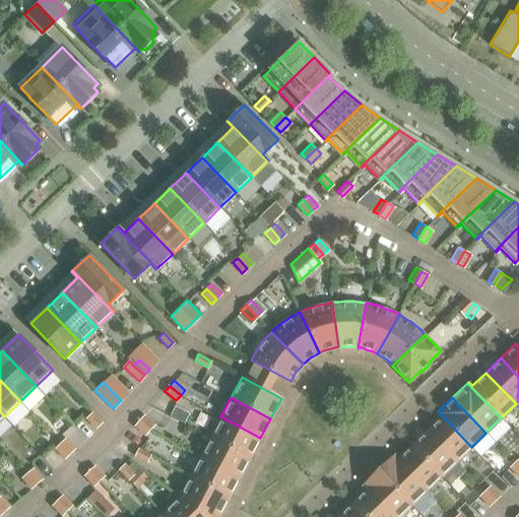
[(175,405),(170,414),(183,422),(188,412),(175,405)]
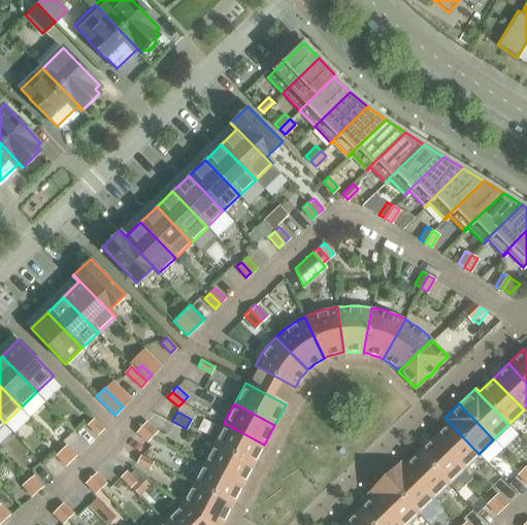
[(103,428),(93,418),(88,423),(97,433),(103,428)]
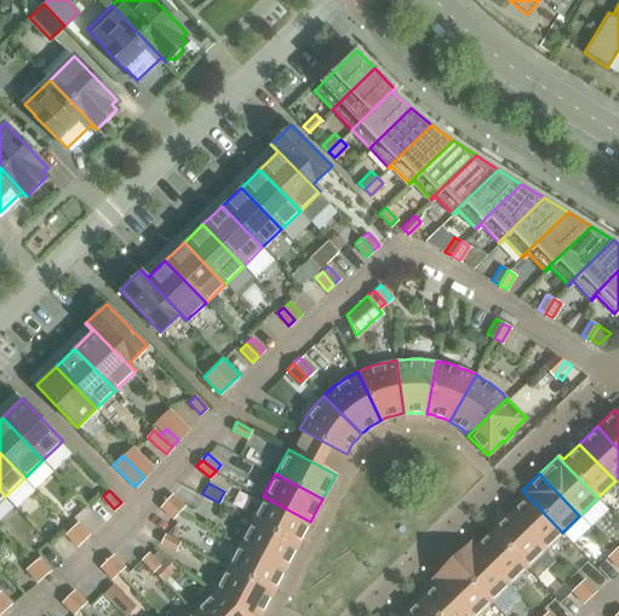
[(562,533),(522,490),(521,491),(525,496),(508,512),(544,550),(562,533)]
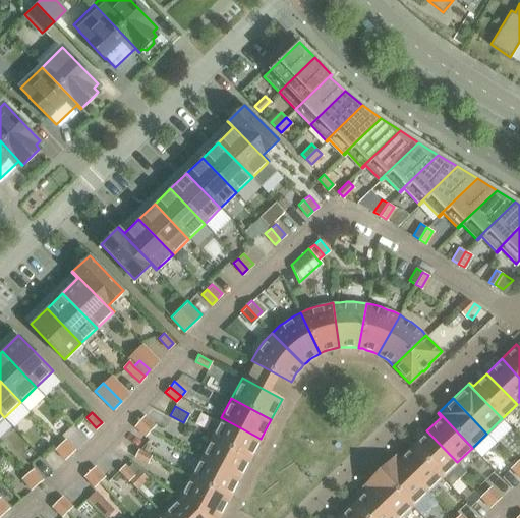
[(155,424),(145,414),(139,420),(150,429),(155,424)]
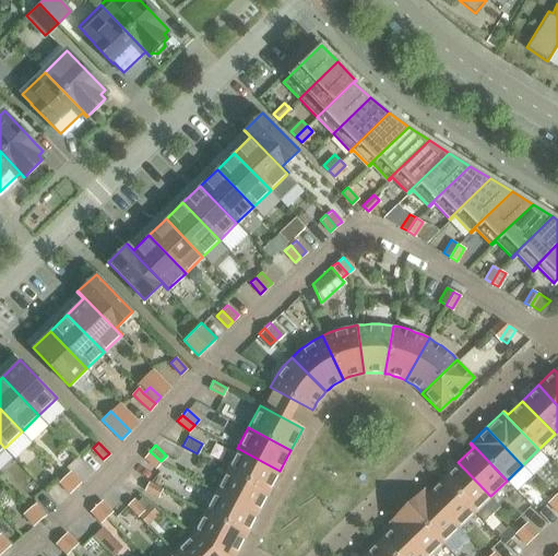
[(280,471),(237,448),(226,470),(269,492),(280,471)]
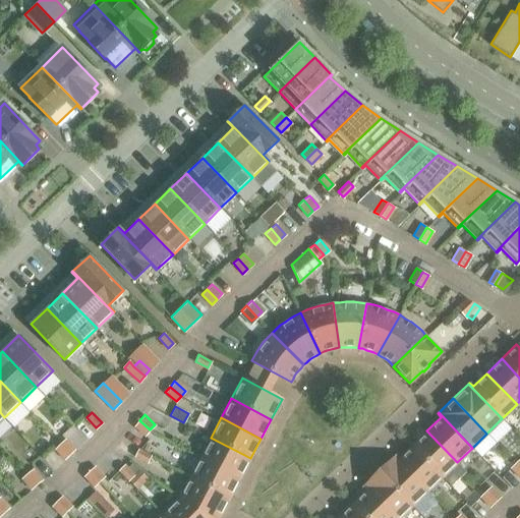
[(150,429),(139,420),(134,425),(145,435),(150,429)]
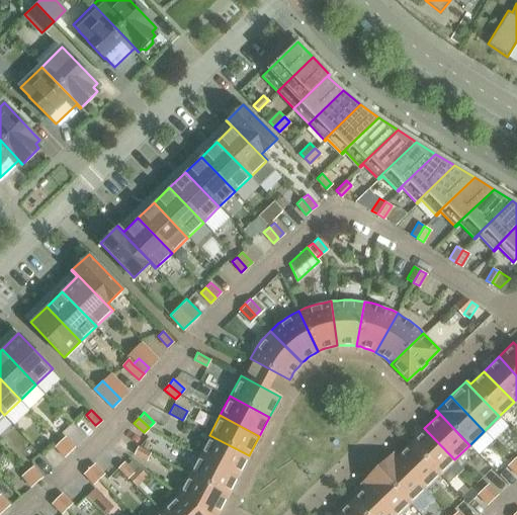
[(454,459),(424,428),(410,442),(439,474),(454,459)]
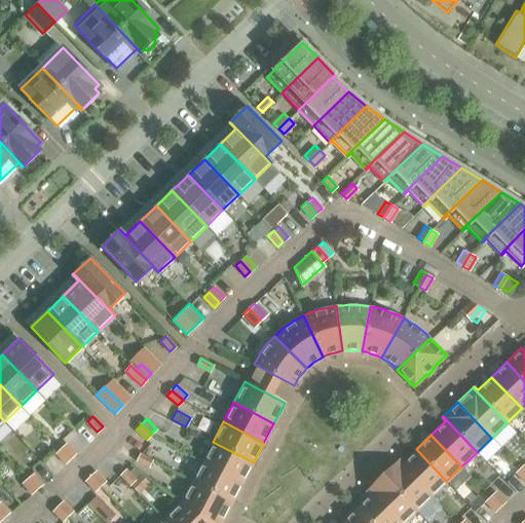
[(76,453),(66,442),(61,447),(70,458),(76,453)]
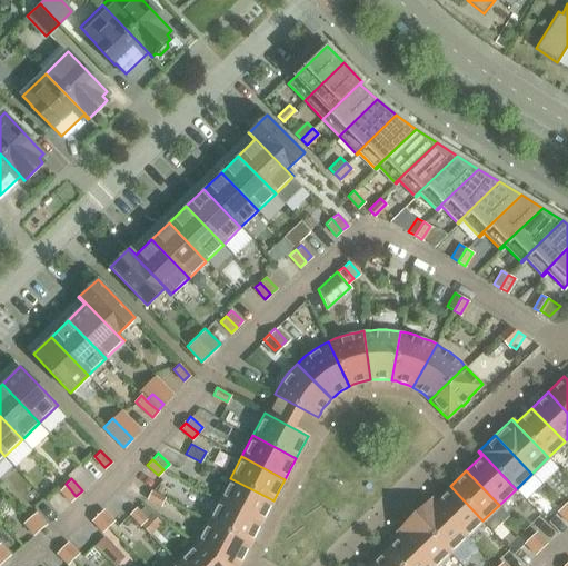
[(273,500),(230,478),(219,499),(262,522),(273,500)]
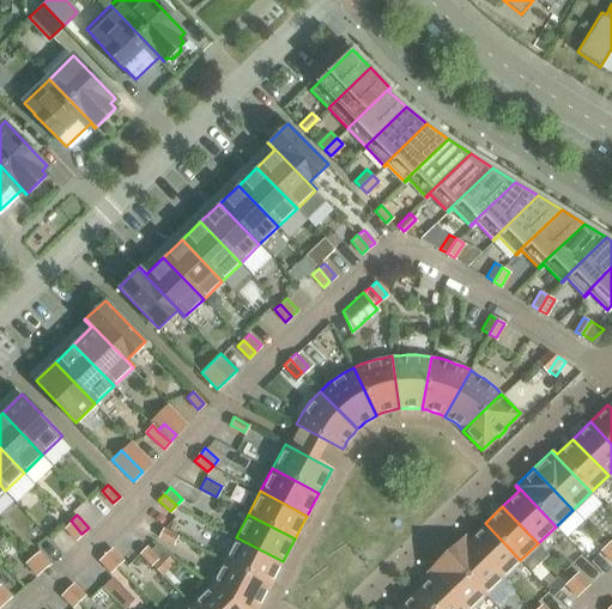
[(82,534),(71,521),(65,527),(76,540),(82,534)]
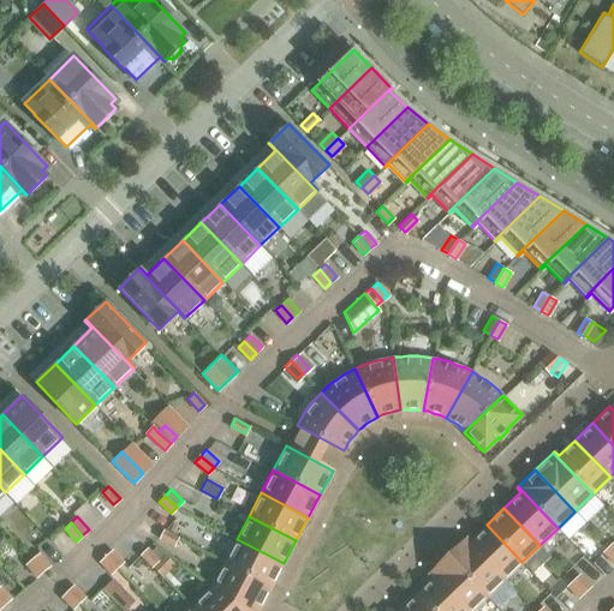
[(522,562),(487,525),(470,540),(466,537),(465,538),(505,579),(522,562)]
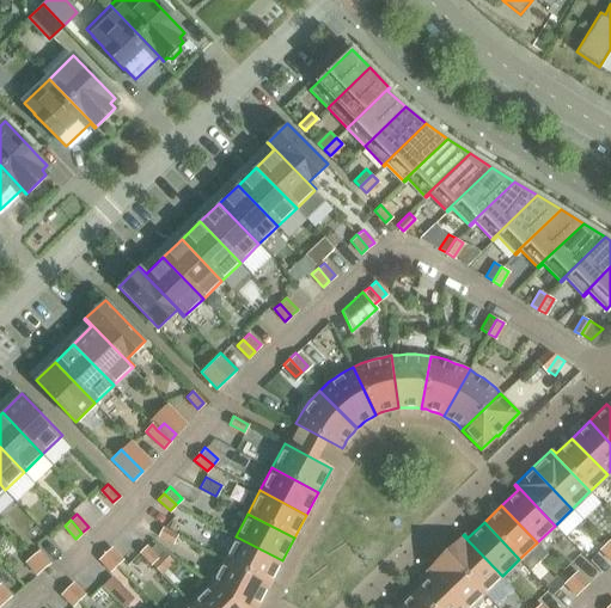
[(177,534),(162,527),(158,534),(173,542),(177,534)]
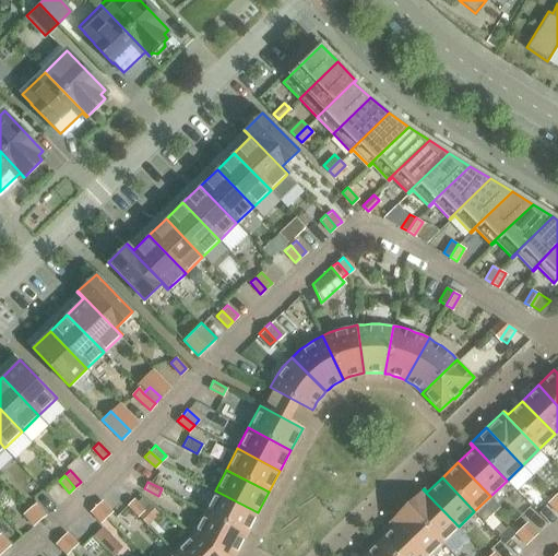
[(459,527),(423,489),(406,505),(442,542),(459,527)]
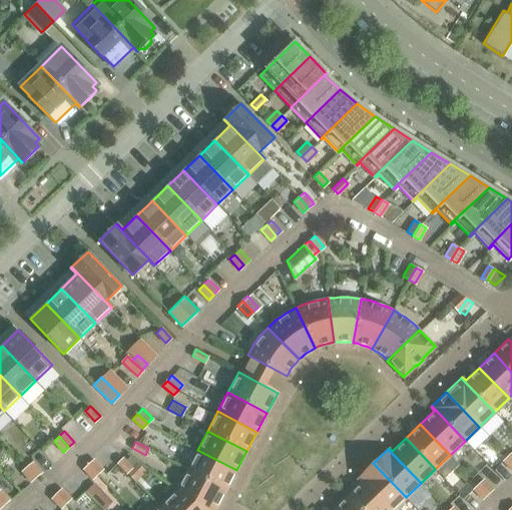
[(236,470),(197,450),(187,469),(226,489),(236,470)]
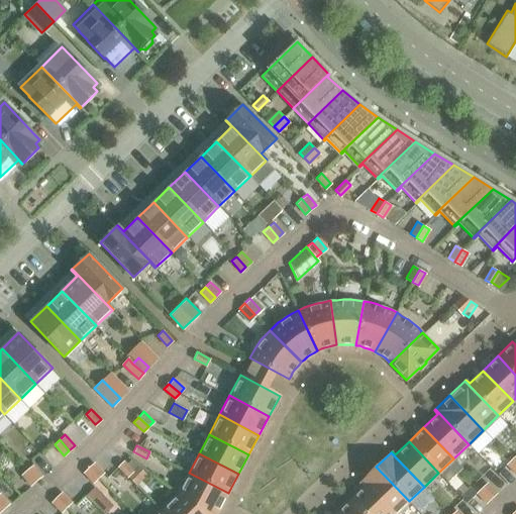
[(515,473),(515,463),(511,458),(506,464),(515,474),(515,473)]
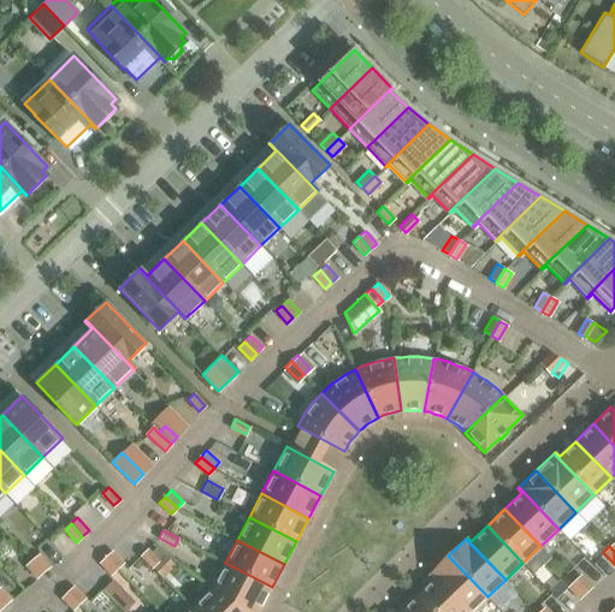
[(159,560),(147,548),(141,554),(152,566),(159,560)]
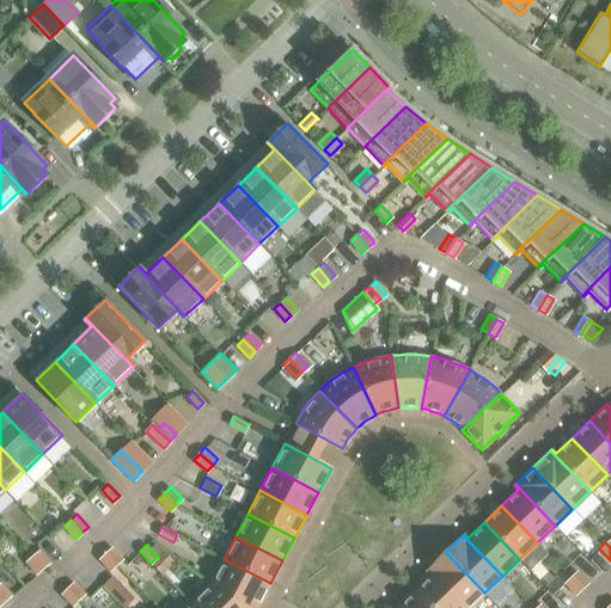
[(123,559),(111,546),(105,552),(116,564),(123,559)]
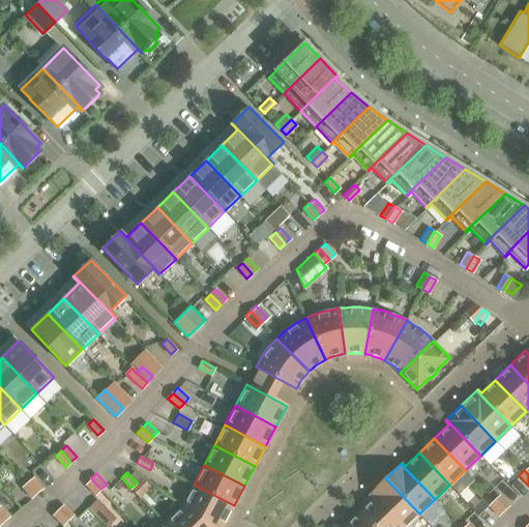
[(42,488),(33,476),(28,480),(37,492),(42,488)]
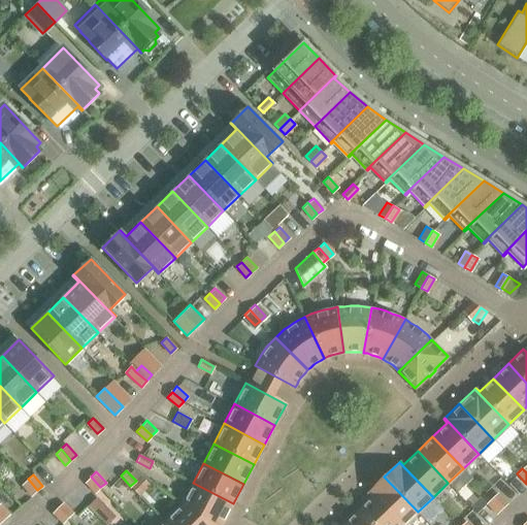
[(100,487),(91,477),(85,482),(95,492),(100,487)]
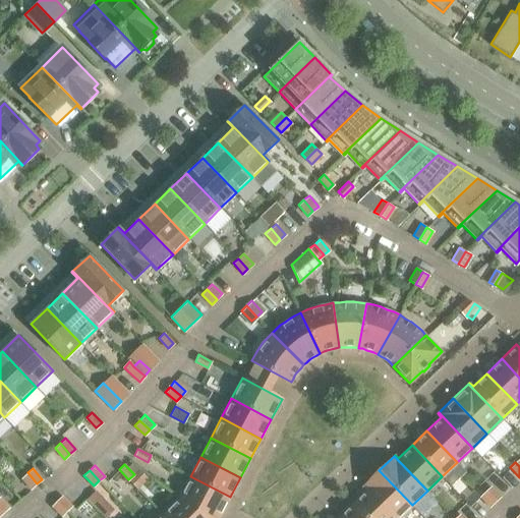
[(398,517),(412,505),(379,470),(363,484),(395,517),(398,517)]
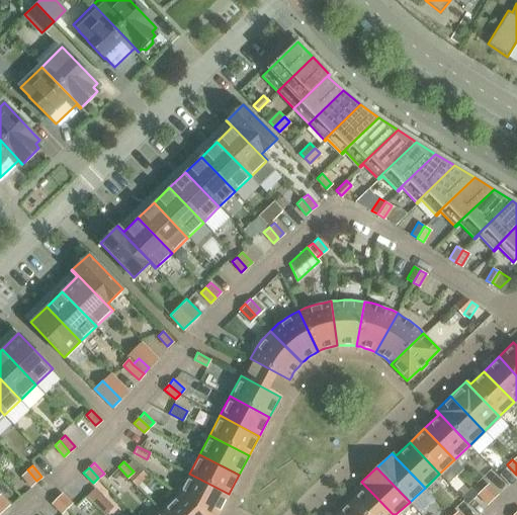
[(36,481),(27,469),(21,475),(30,486),(36,481)]
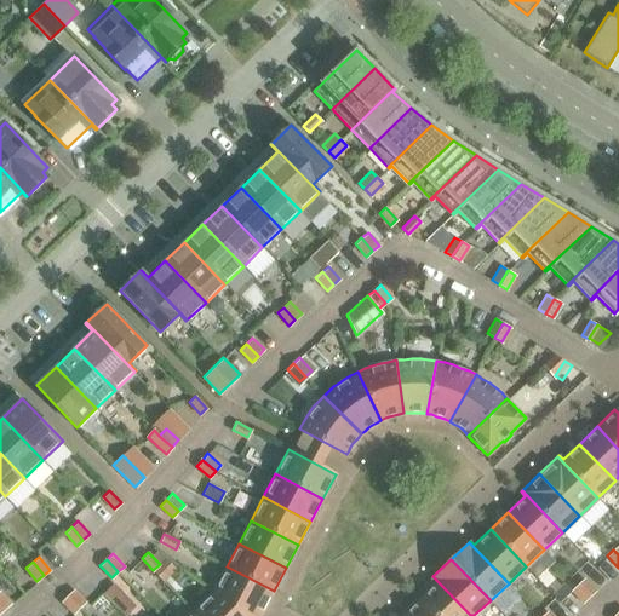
[(246,615),(259,615),(274,591),(227,566),(213,591),(246,615)]
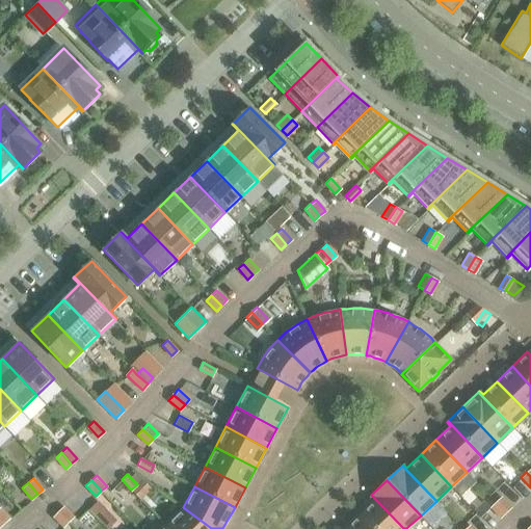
[(403,528),(371,495),(370,496),(374,500),(360,513),(374,528),(403,528)]
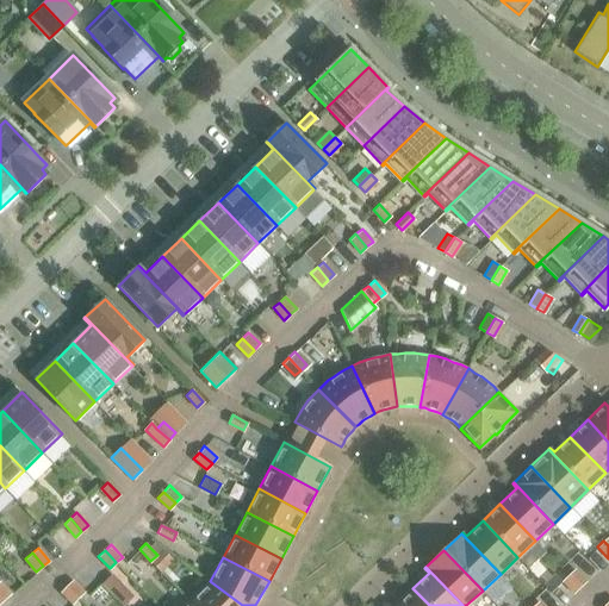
[(585,581),(575,568),(569,574),(579,586),(585,581)]
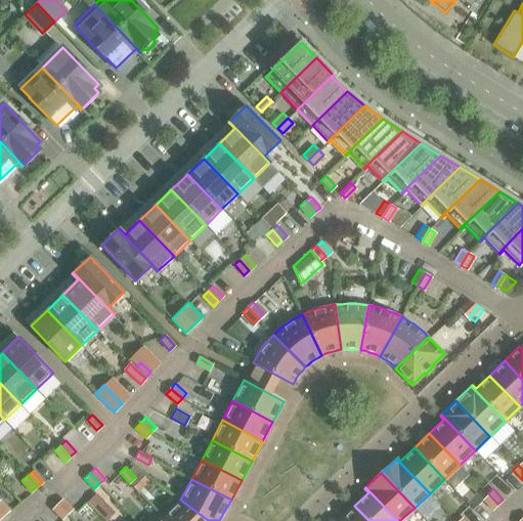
[(96,492),(87,501),(95,509),(104,501),(96,492)]
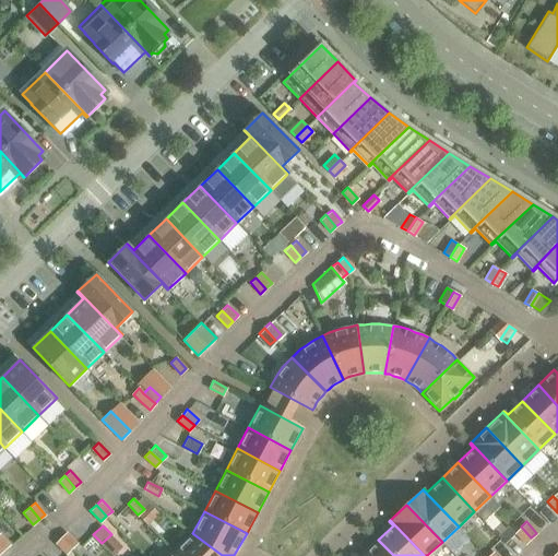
[(531,537),(521,527),(514,532),(525,543),(531,537)]
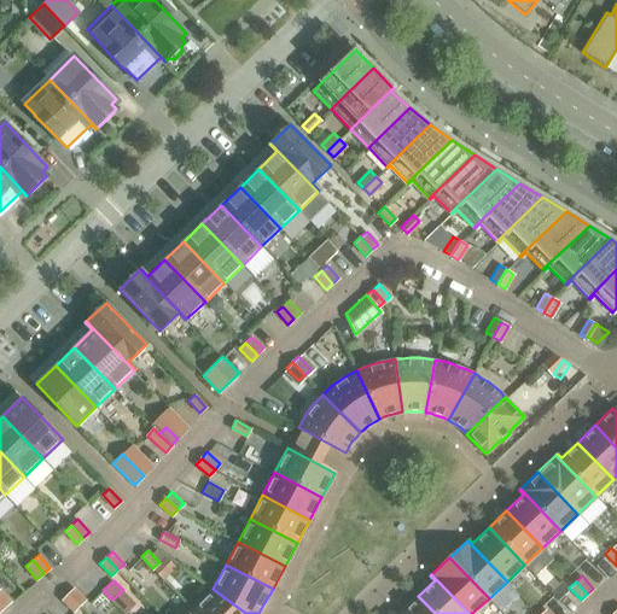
[(86,598),(74,586),(68,592),(80,604),(86,598)]
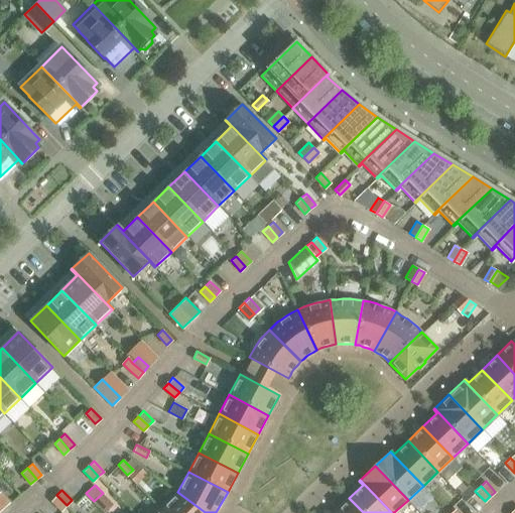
[(205,512),(177,492),(160,509),(164,512),(205,512)]
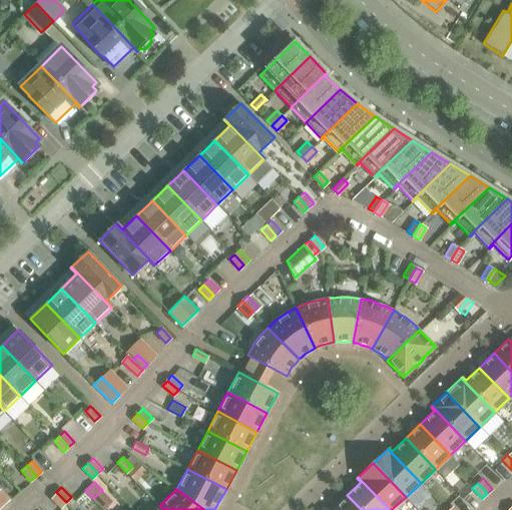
[(9,499),(0,490),(0,499),(4,504),(9,499)]
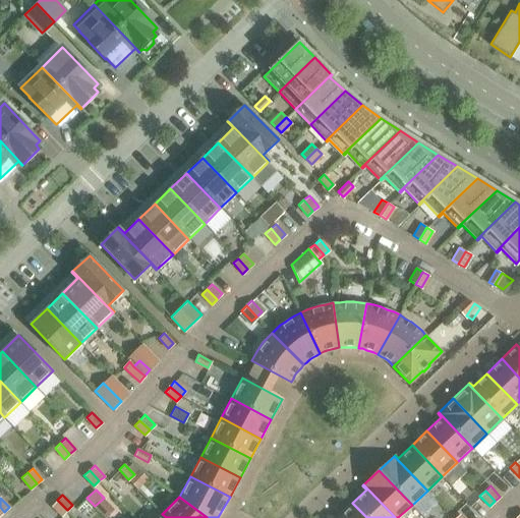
[(67,510),(57,500),(52,505),(62,515),(67,510)]
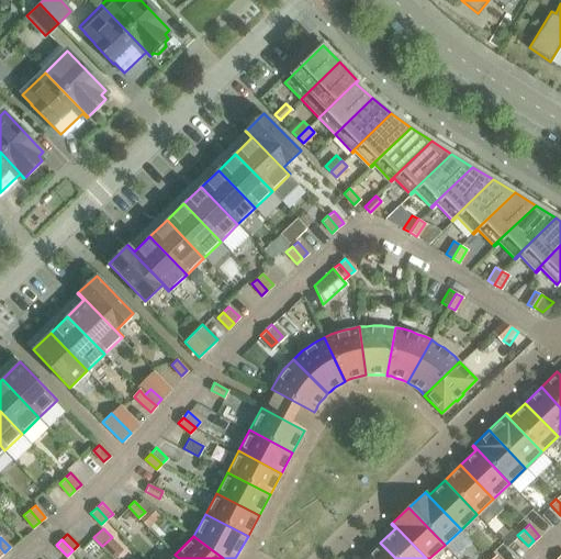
[(395,558),(380,543),(363,558),(365,558),(395,558)]
